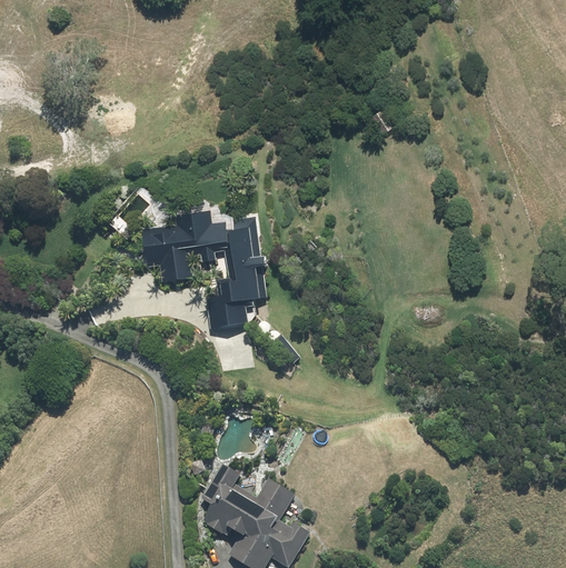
[(212,222),(211,211),(175,216),(177,228),(144,232),(149,270),(159,268),(162,286),(195,281),(191,259),(200,258),(202,266),(217,263),(216,256),(226,253),(229,280),(215,282),(218,299),(206,301),(210,332),(249,327),(249,325),(256,319),(255,306),(261,305),(261,302),(268,301),(264,272),(268,271),(266,256),(261,257),(256,217),(231,220),(234,228),(228,229),(227,220),(212,222)]
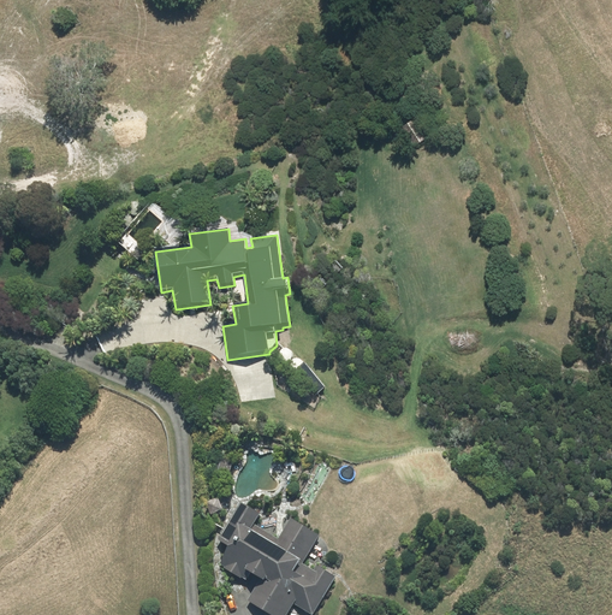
[(214,451),(209,472),(227,477),(232,457),(214,451)]
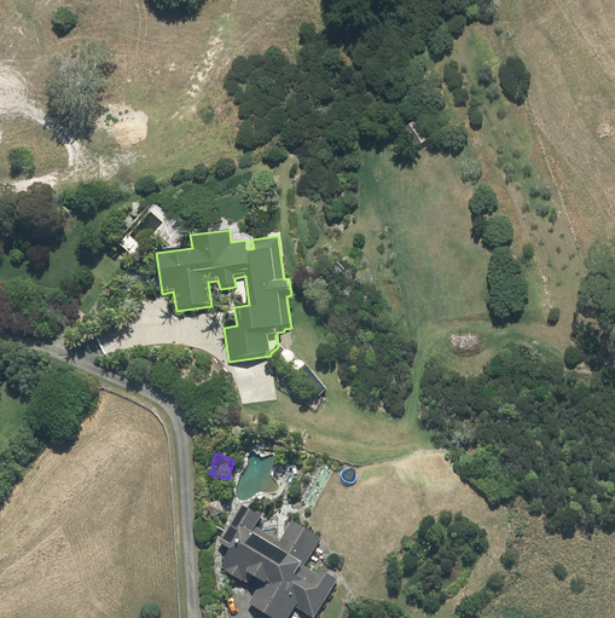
[(209,517),(222,510),(216,497),(204,503),(209,517)]
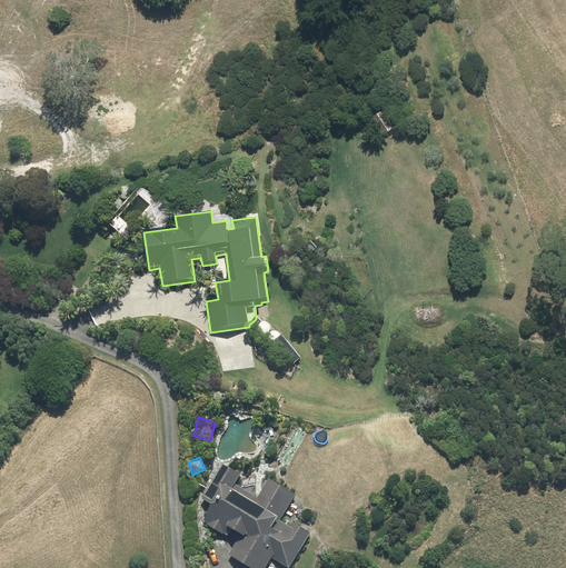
[(279,519),(295,494),(268,478),(257,497),(234,484),(239,474),(221,464),(201,498),(211,505),(201,520),(227,535),(231,527),(241,532),(228,554),(246,565),(244,567),(264,567),(271,557),(288,567),(309,531),(291,520),(289,525),(279,519)]
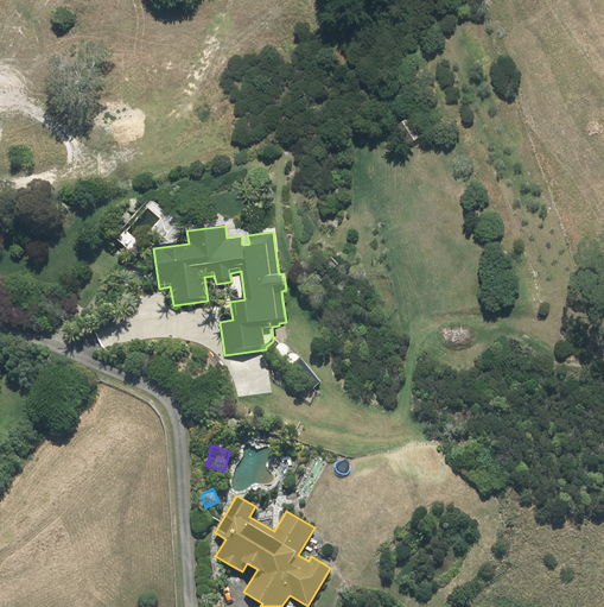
[(579,518),(592,516),(592,504),(579,506),(579,518)]
